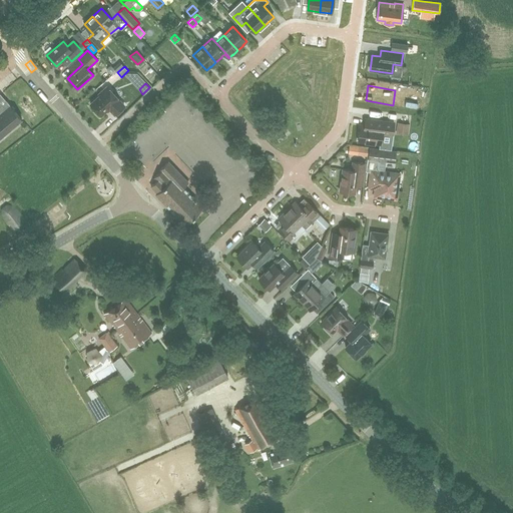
[(114,115),(124,106),(107,86),(98,94),(100,95),(90,104),(100,115),(107,109),(109,109),(114,115)]
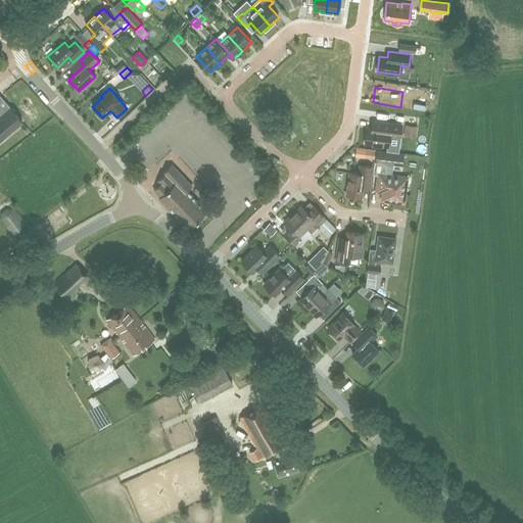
[(0,140),(21,122),(9,107),(0,96),(0,140)]
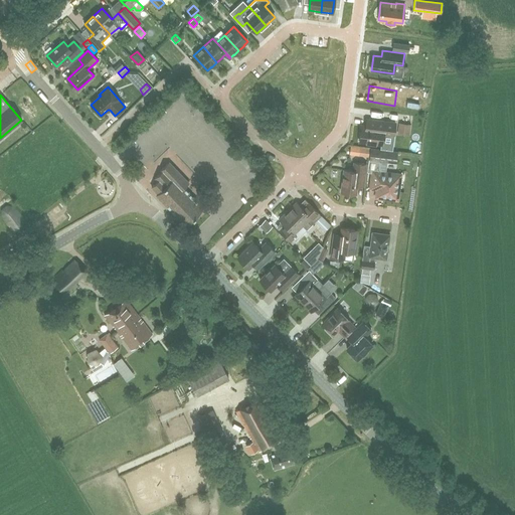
[(393,136),(395,123),(367,119),(366,126),(361,126),(359,141),(382,144),(383,134),(393,136)]
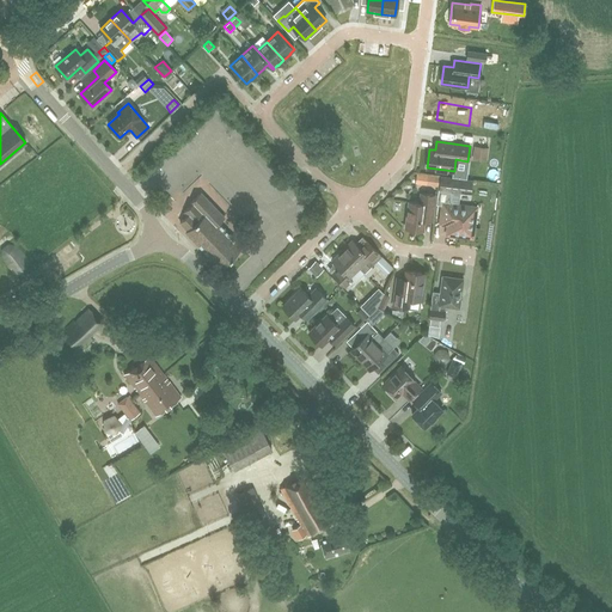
[(475,159),(485,160),(487,147),(476,146),(475,159)]
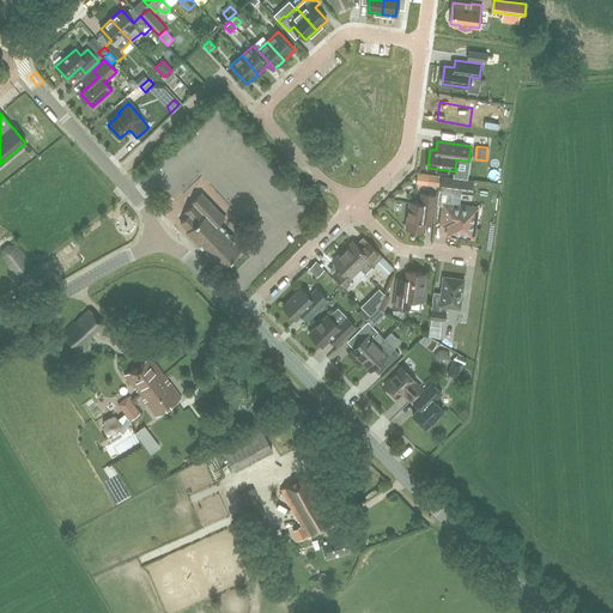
[(437,205),(444,206),(442,224),(449,225),(448,234),(448,235),(449,235),(449,234),(472,237),(477,208),(475,208),(453,205),(454,192),(472,194),(473,180),(441,176),(437,205)]
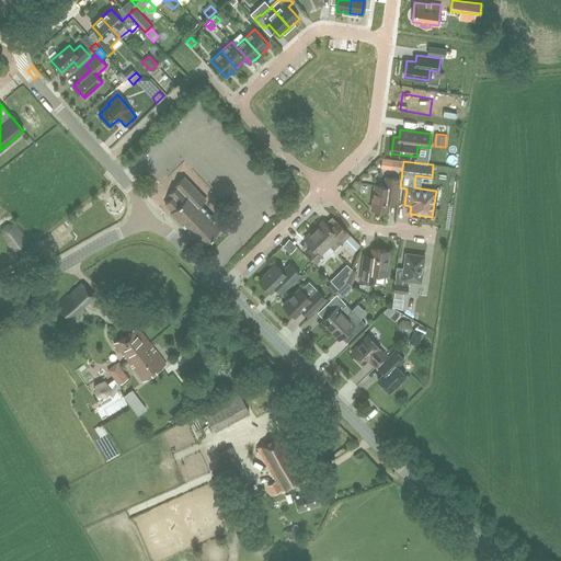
[(202,245),(221,227),(201,205),(206,199),(184,176),(174,185),(175,187),(169,194),(172,197),(164,204),(172,210),(170,213),(202,245)]
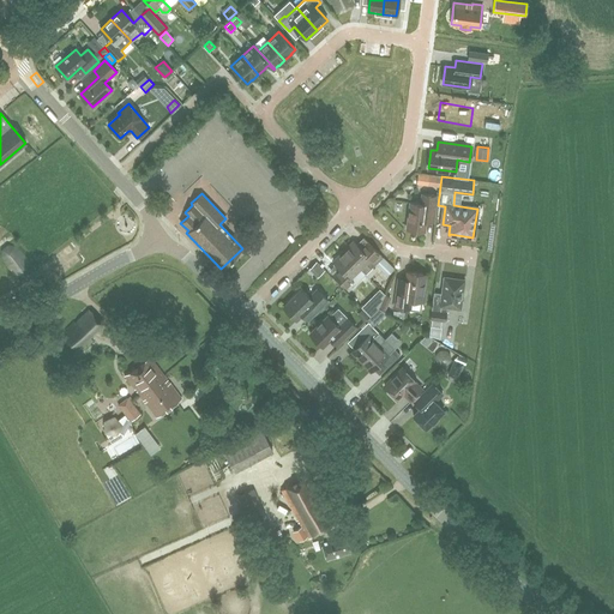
[(433,222),(437,196),(422,193),(421,204),(410,203),(407,229),(423,232),(426,221),(433,222)]
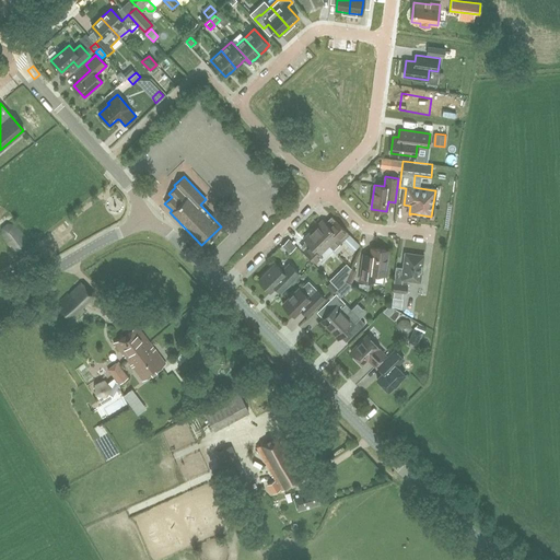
[(349,234),(331,217),(325,223),(323,220),(313,230),(334,249),(349,234)]
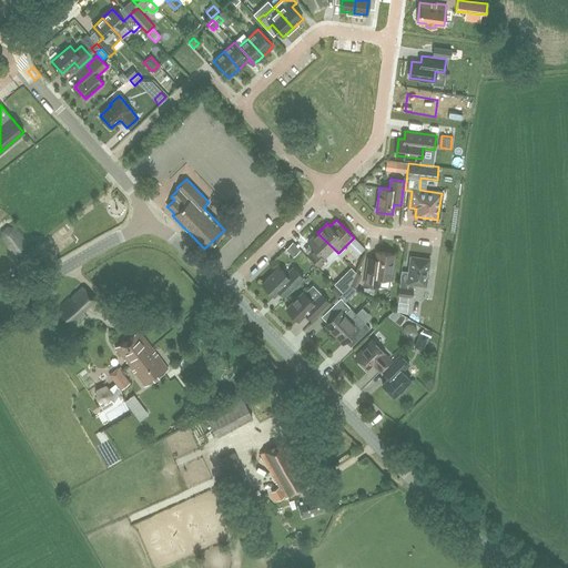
[(16,256),(28,244),(13,226),(1,237),(16,256)]
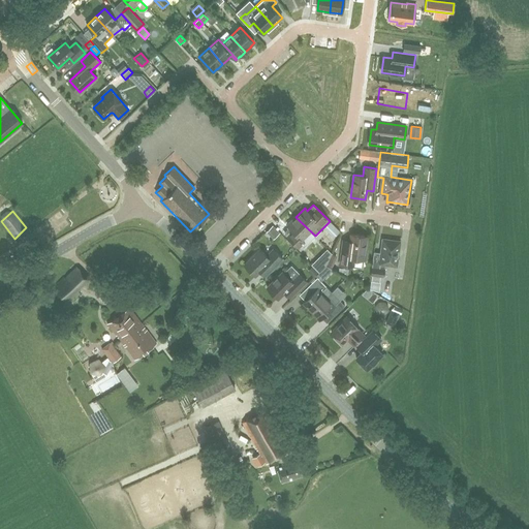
[(301,251),(315,236),(296,217),(287,225),(294,234),(294,236),(290,240),(301,251)]
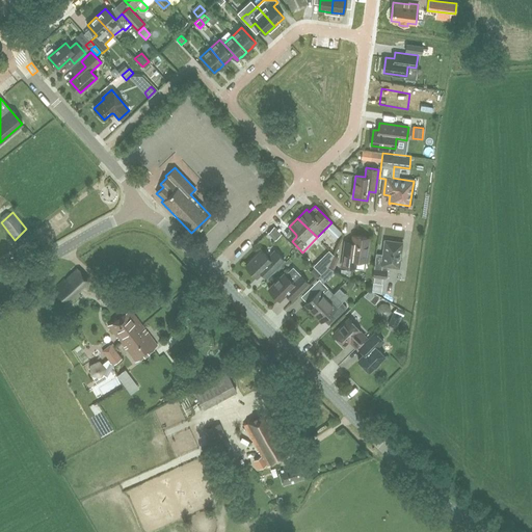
[(367,251),(369,238),(353,236),(352,243),(345,242),(341,266),(354,268),(355,260),(367,262),(369,251),(367,251)]
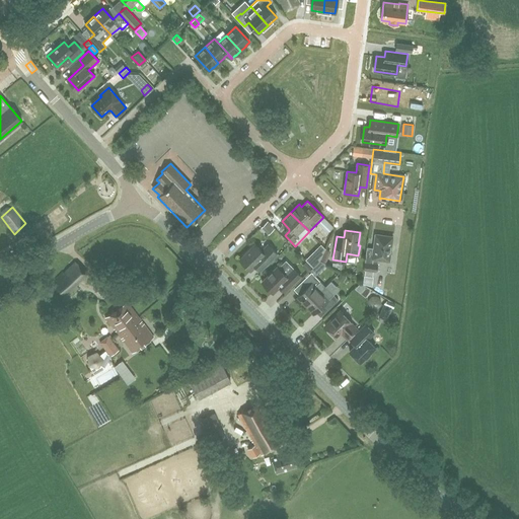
[(376,272),(377,265),(378,260),(389,261),(392,236),(375,234),(373,248),(366,247),(365,255),(366,255),(365,263),(364,263),(363,270),(376,272)]
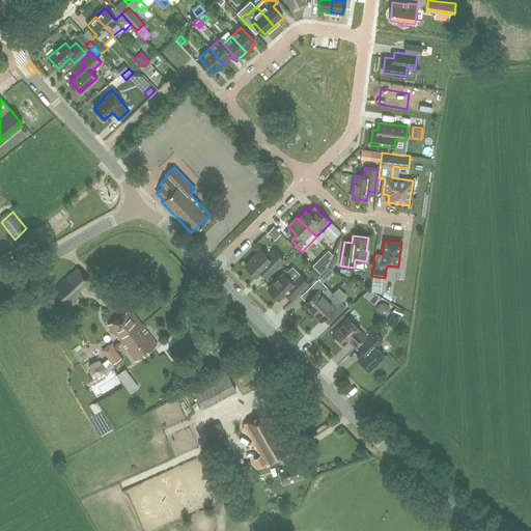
[(270,259),(260,250),(245,266),(256,277),(268,266),(272,271),(283,259),(276,252),(270,259)]
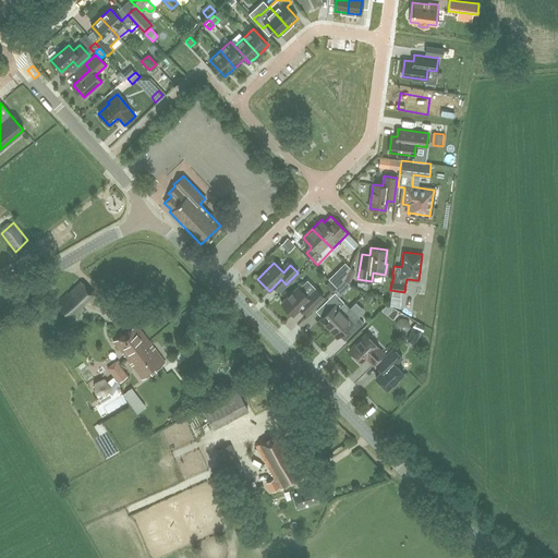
[(346,263),(338,269),(346,277),(350,268),(346,263)]
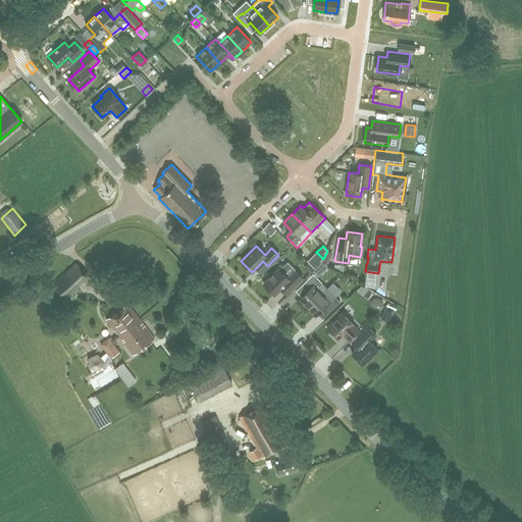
[(316,267),(322,272),(328,265),(322,261),(316,267)]
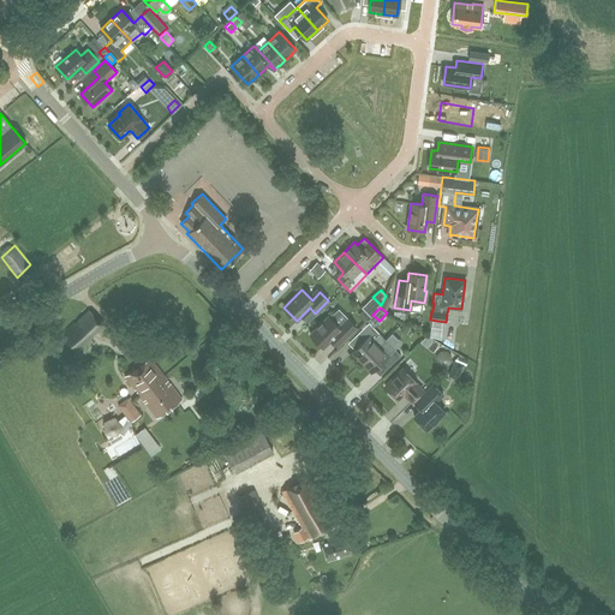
[(108,328),(91,310),(77,323),(77,322),(61,336),(75,351),(94,332),(99,336),(108,328)]
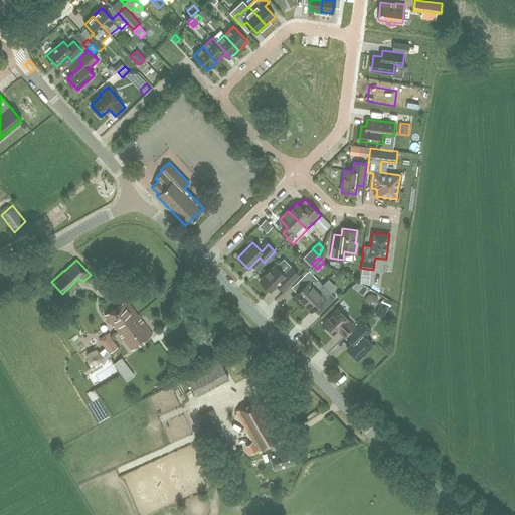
[(306,270),(307,269),(310,266),(305,260),(300,265),(306,270)]
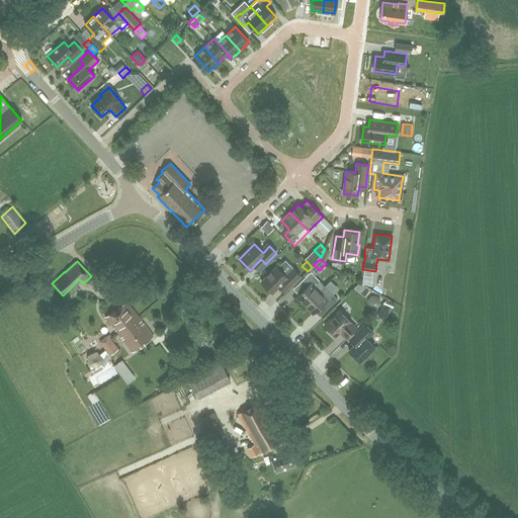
[(285,275),(276,266),(261,281),(272,292),(285,279),(290,285),(299,276),(292,268),(285,275)]
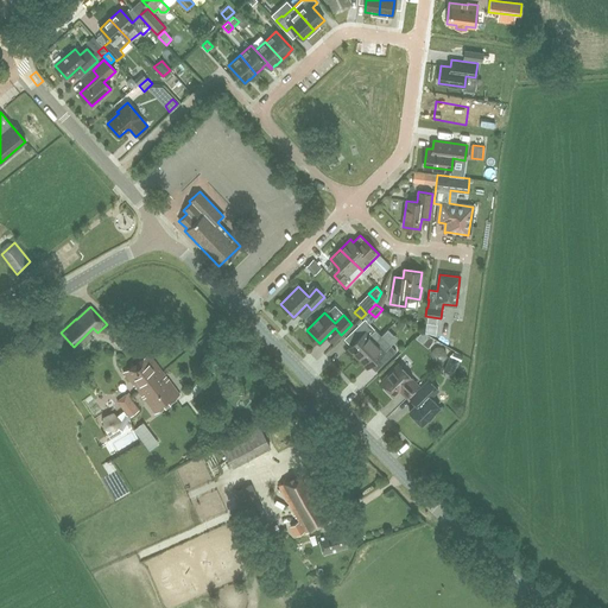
[(358,359),(381,336),(365,318),(352,331),(358,337),(358,340),(348,348),(358,359)]
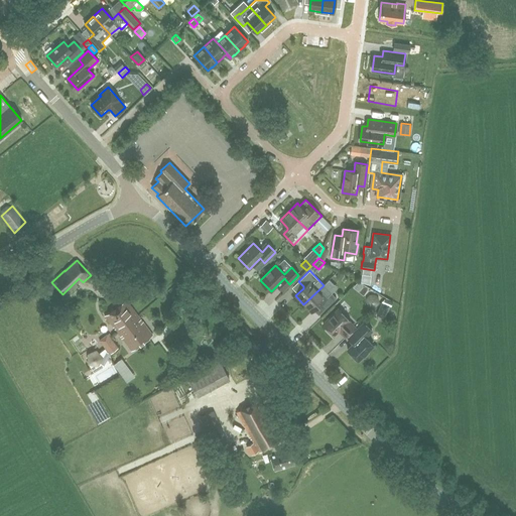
[(326,308),(335,299),(337,298),(324,285),(303,304),(311,312),(319,304),(321,304),(326,308)]
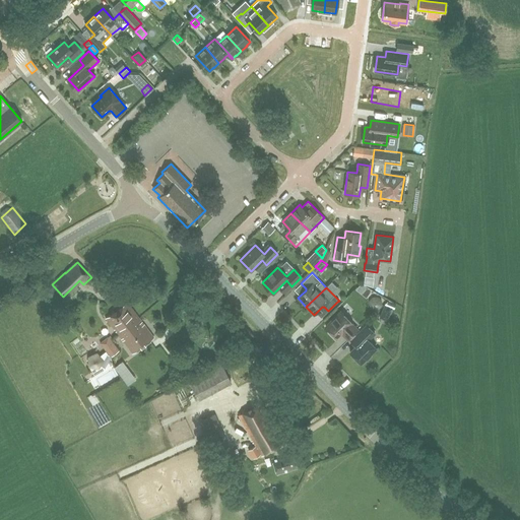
[(118,334),(139,318),(127,302),(106,318),(118,334)]
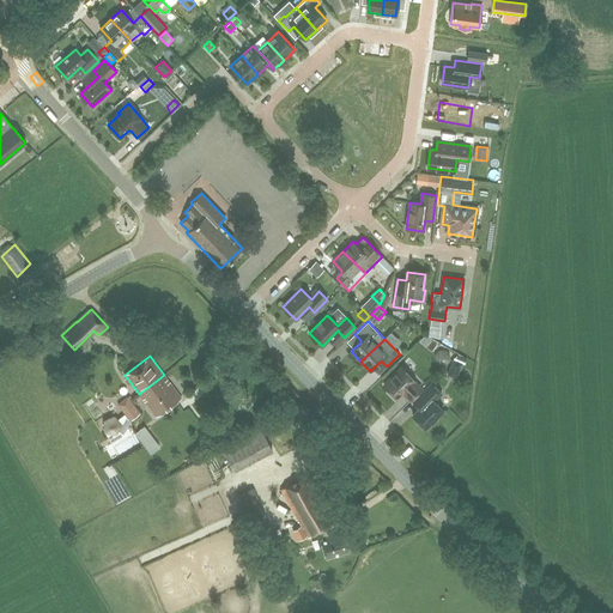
[(448,375),(456,378),(462,364),(453,360),(448,375)]
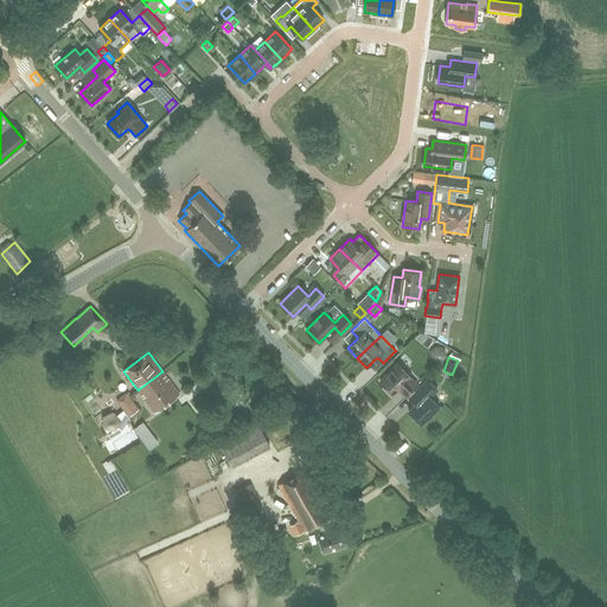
[(406,396),(416,385),(409,377),(410,377),(398,364),(379,382),(385,387),(384,387),(384,390),(388,393),(390,393),(391,393),(393,394),(398,389),(406,396)]
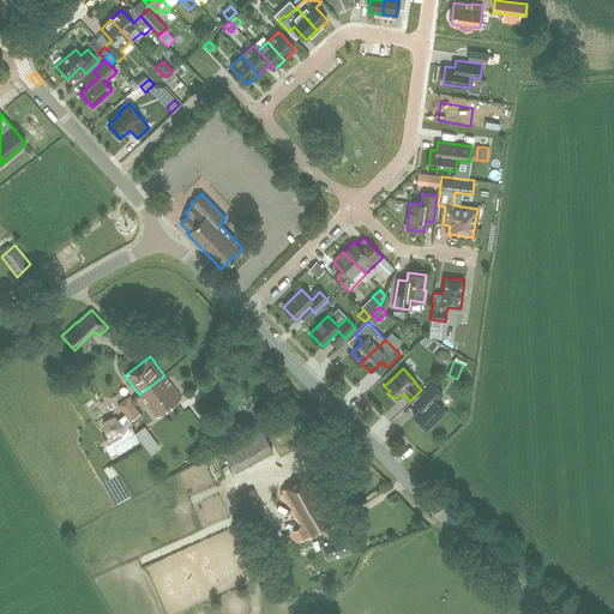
[(156,417),(181,398),(164,375),(139,395),(156,417)]
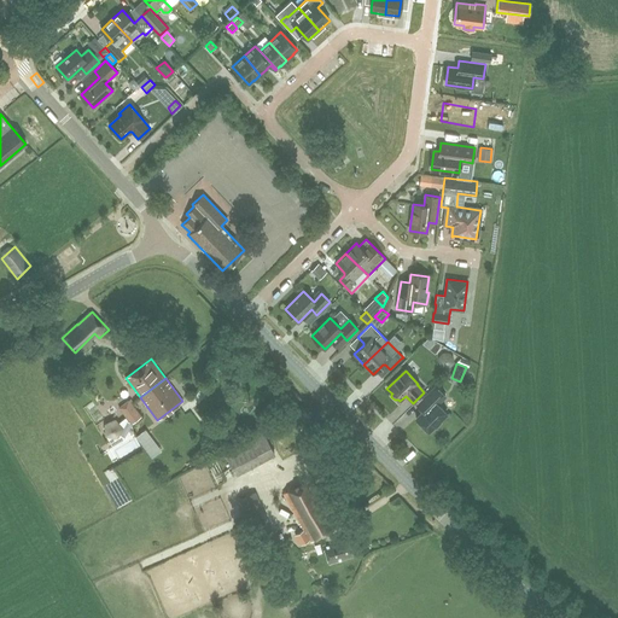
[(429,431),(447,414),(437,404),(445,396),(436,386),(417,404),(423,412),(417,418),(429,431)]
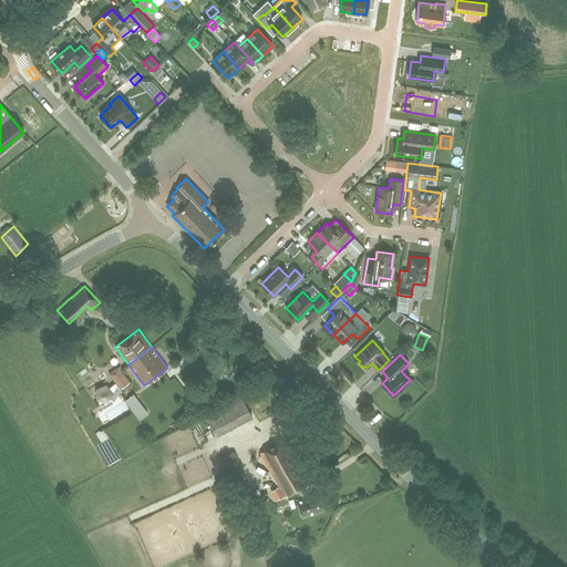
[(121,377),(119,374),(113,378),(115,381),(121,389),(129,383),(123,374),(121,377)]
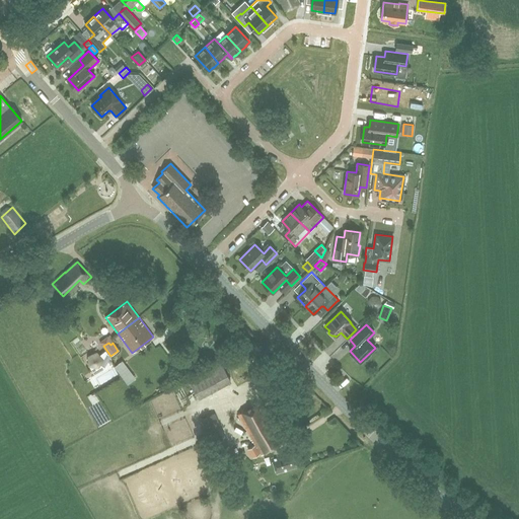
[(200,398),(230,381),(219,362),(189,378),(200,398)]
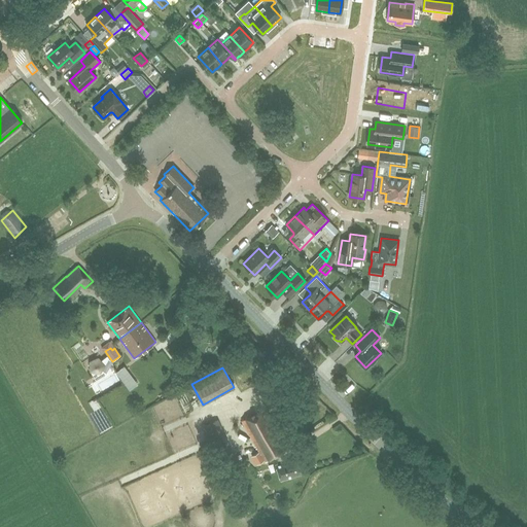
[(118,376),(125,384),(133,378),(127,370),(118,376)]
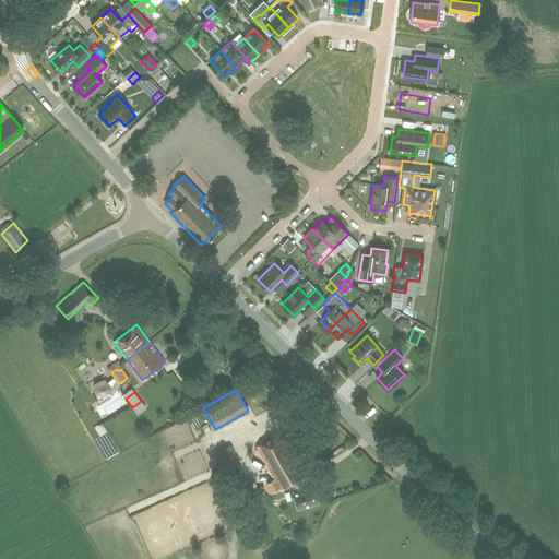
[(304,489),(300,478),(305,476),(282,433),(256,447),(275,479),(266,484),(272,492),(280,488),(281,490),(290,484),(294,492),(293,492),(297,508),(318,502),(313,486),(304,489)]
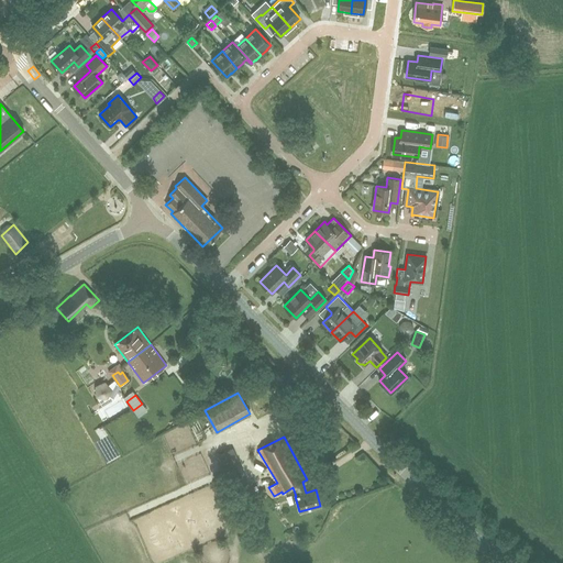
[(234,501),(252,495),(232,449),(214,455),(234,501)]
